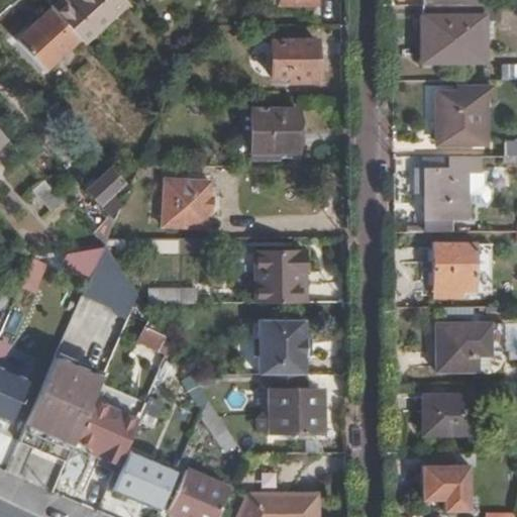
[(128,5),(123,0),(70,0),(69,1),(66,0),(55,10),(80,38),(84,43),(128,5)]
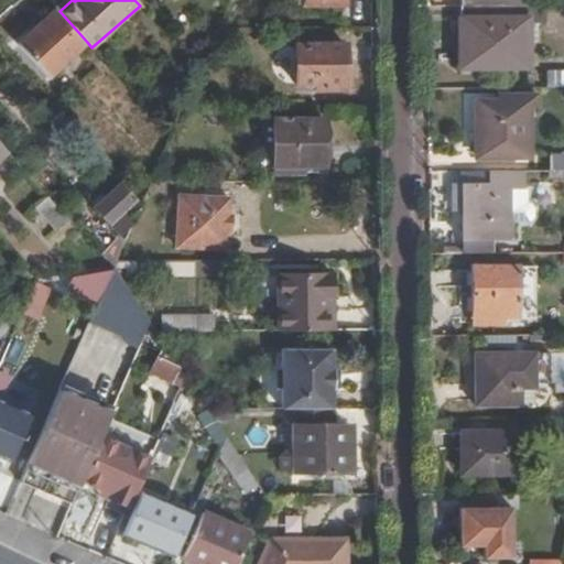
[(521,7),(459,8),(461,68),(529,67),(528,21),(544,21),(544,7),(521,7)]
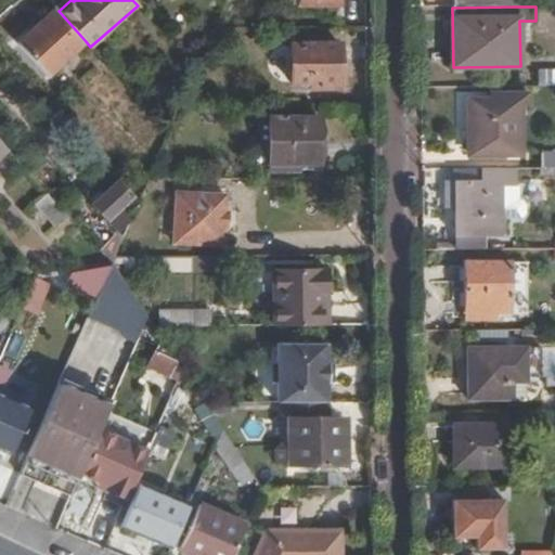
[(59,11),(55,8),(16,43),(47,77),(86,41),(59,11)]
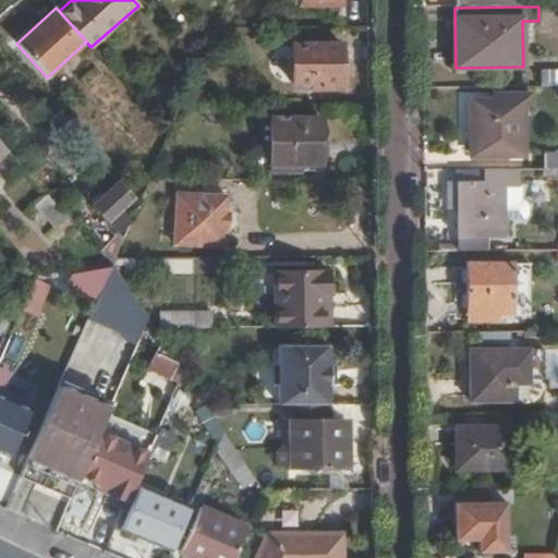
[(311,91),(341,89),(340,45),(291,44),(291,83),(311,84),(311,91)]
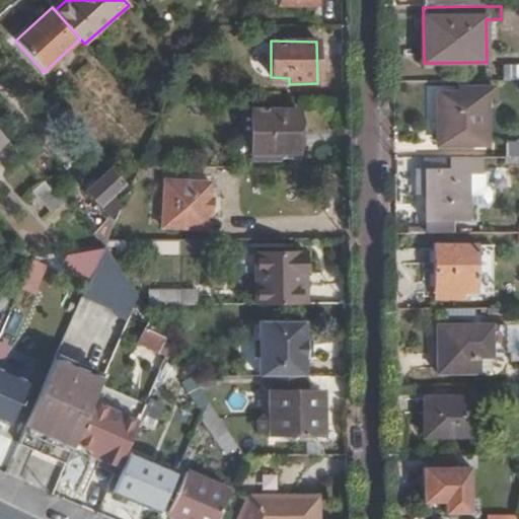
[(518,80),(518,66),(502,66),(503,81),(518,80)]
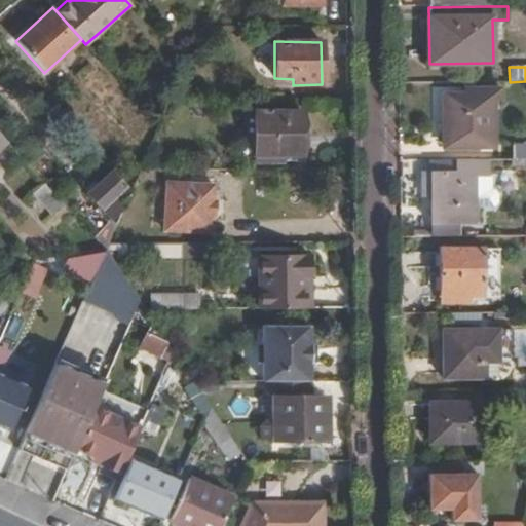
[(493,99),(493,86),(467,86),(467,94),(460,94),(441,92),(442,146),(494,147),(493,99)]
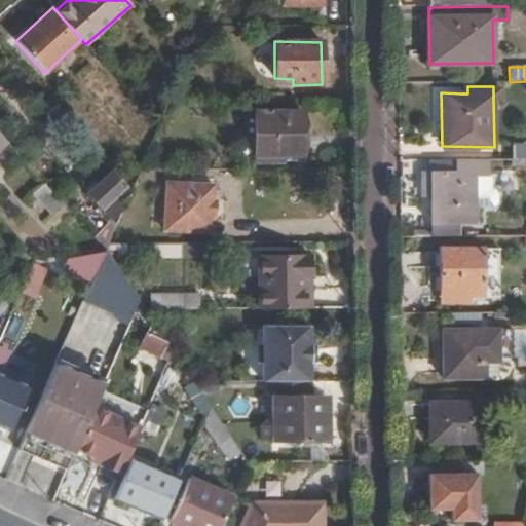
[(301,154),(301,112),(255,112),(255,155),(301,154)]
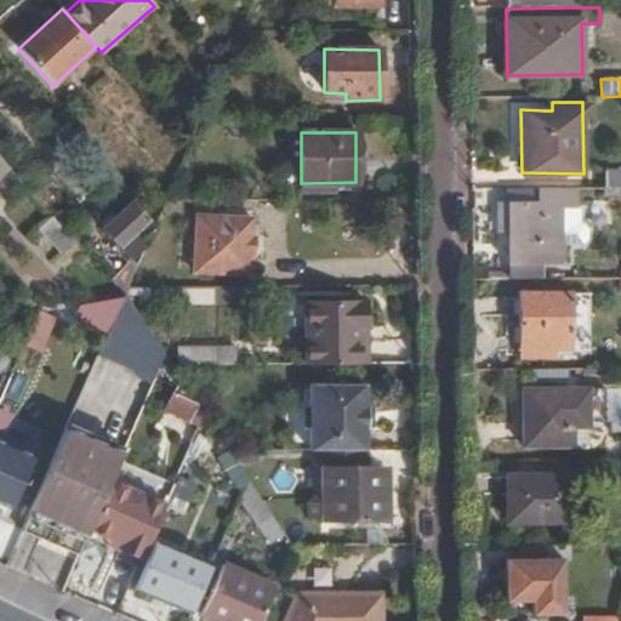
[(620,187),(620,170),(604,170),(604,188),(620,187)]
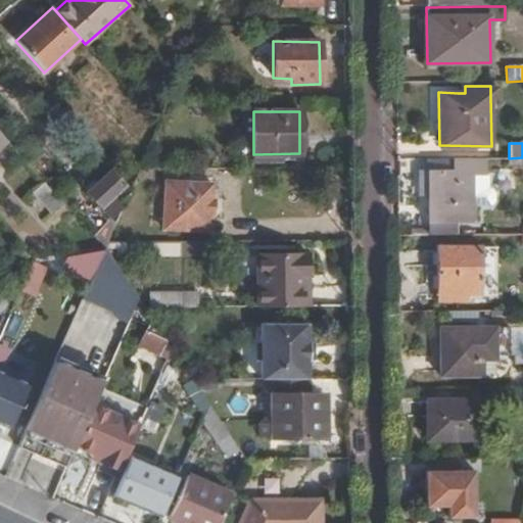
[(486,158),(453,158),(454,172),(418,172),(418,194),(428,193),(428,222),(428,234),(455,234),(456,222),(473,221),(472,177),(486,176),(486,158)]
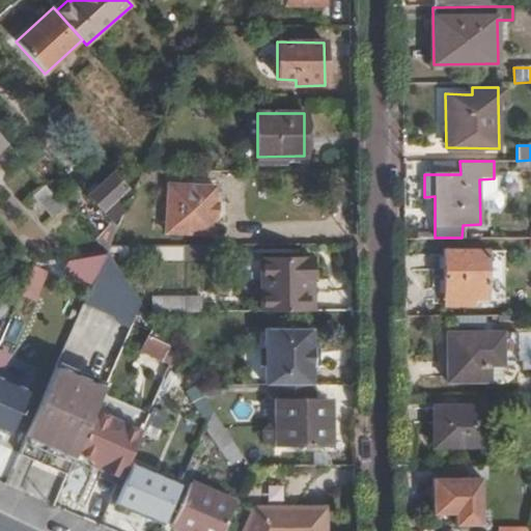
[(130,195),(130,194),(111,172),(85,197),(108,223),(123,208),(119,204),(130,195)]
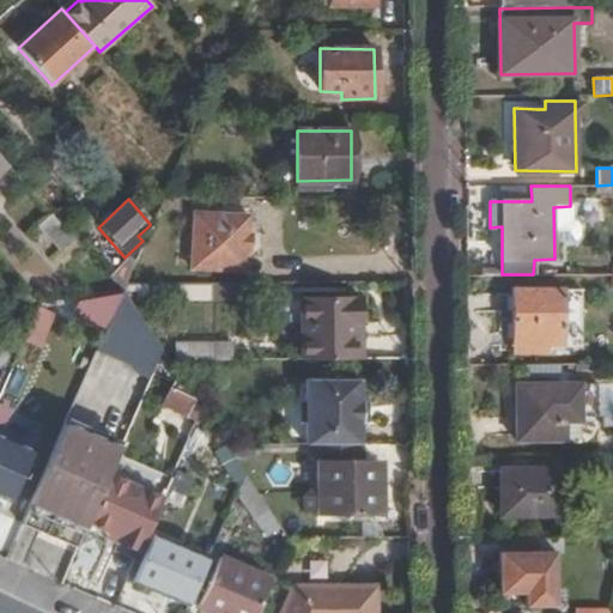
[(247,234),(248,217),(194,214),(190,268),(244,271),(246,250),(247,234)]
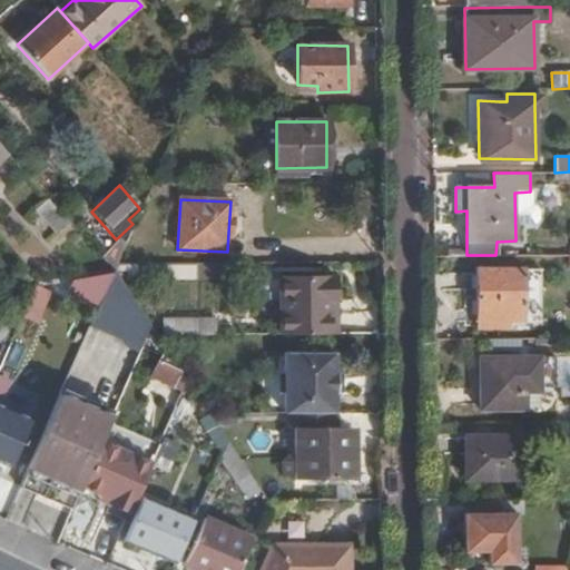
[(55,232),(66,222),(48,202),(37,210),(55,232)]
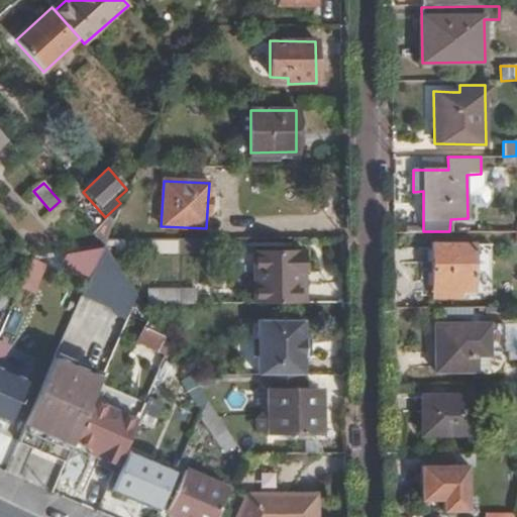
[(111,223),(105,217),(90,231),(102,244),(104,239),(111,223)]
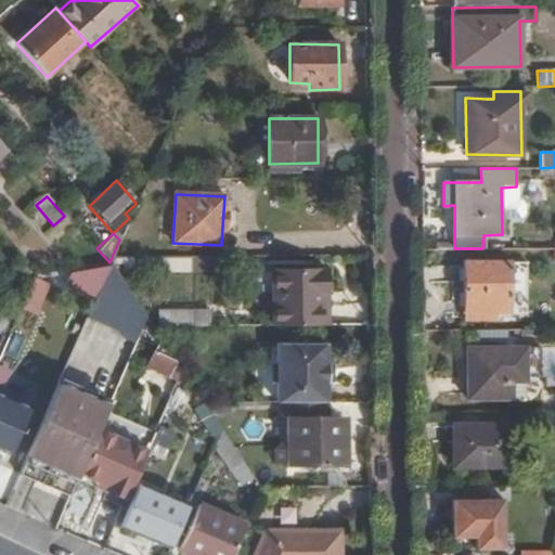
[(191,272),(191,257),(112,257),(110,262),(115,270),(123,268),(121,273),(191,272)]
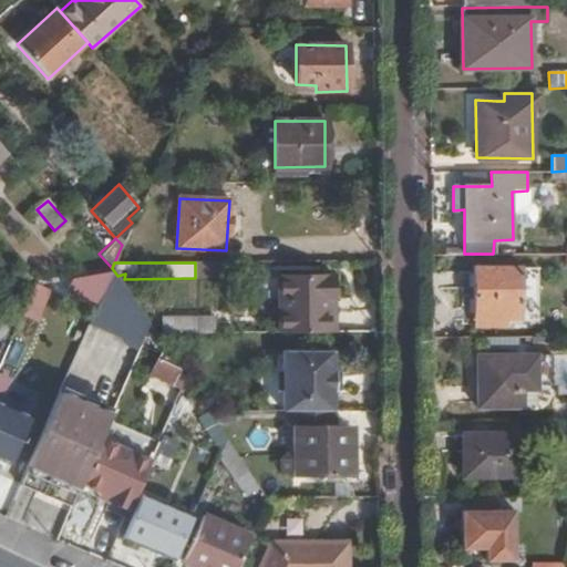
[(223,278),(223,263),(195,263),(195,278),(223,278)]
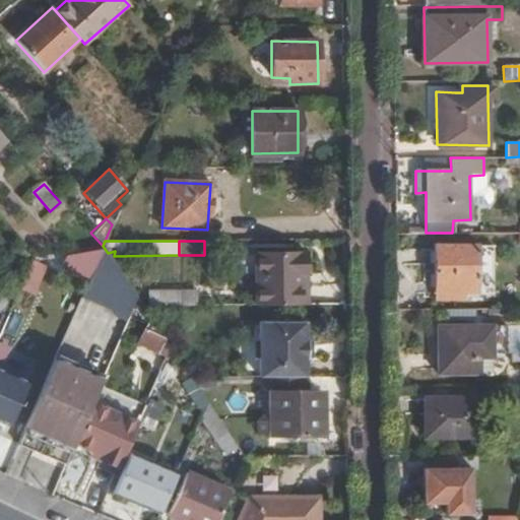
[(464,291),(465,293),(477,293),(477,245),(434,245),(434,290),(464,291)]
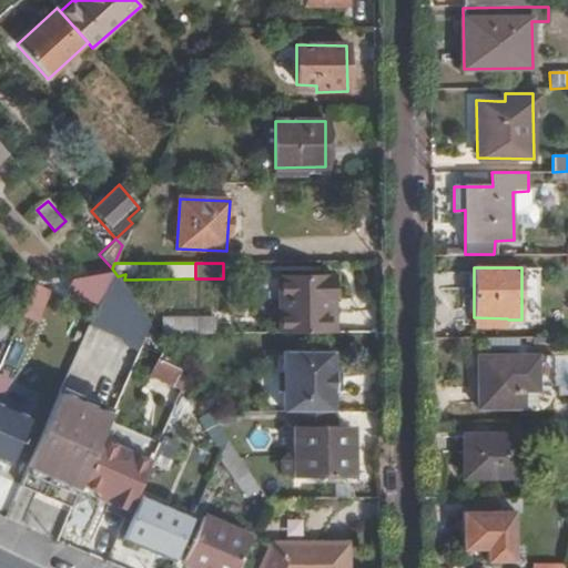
[(149,324),(118,276),(112,269),(88,324),(127,342),(124,345),(137,351),(149,324)]
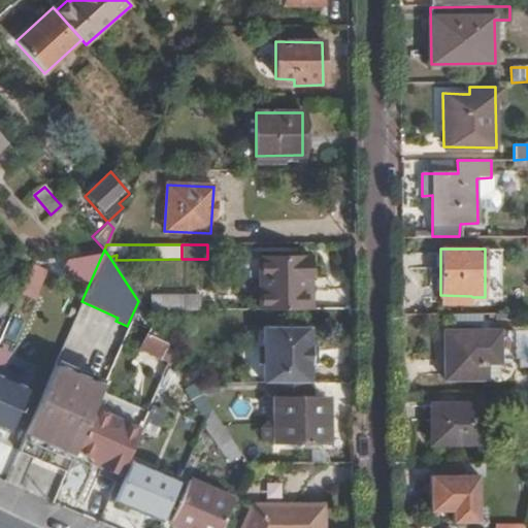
[(262,309),(301,310),(301,279),(307,279),(307,257),(262,257),(262,309)]
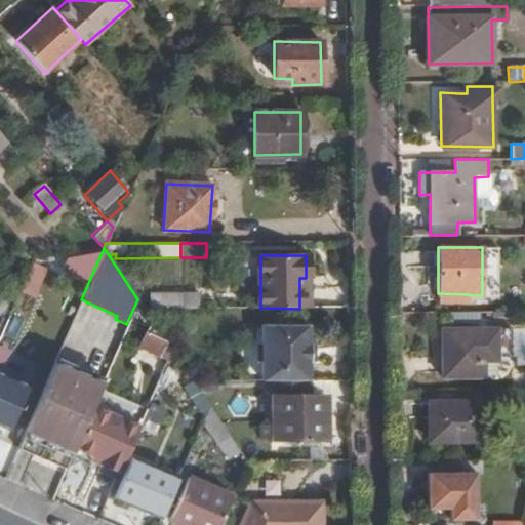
[(26,275),(32,260),(2,267),(4,274),(17,271),(26,275)]
